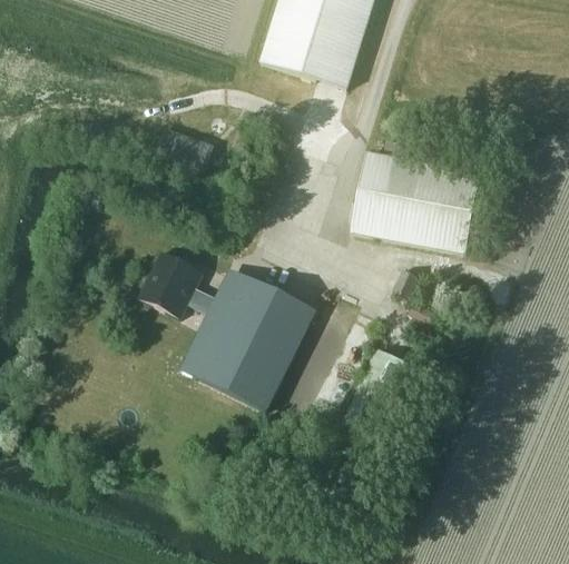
[(278,0),(260,61),(346,88),(373,0),(278,0)]
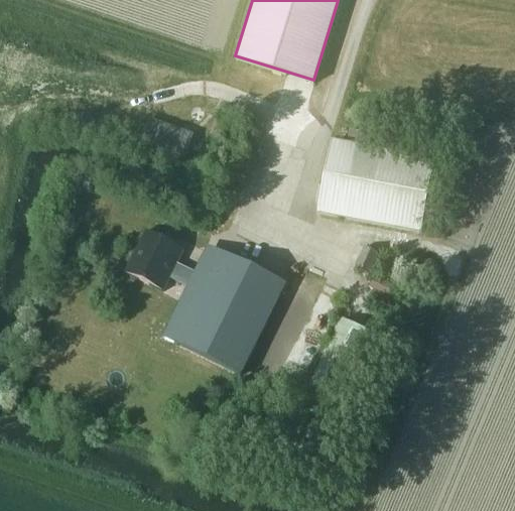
[(154,117),(149,140),(200,152),(205,129),(154,117)]
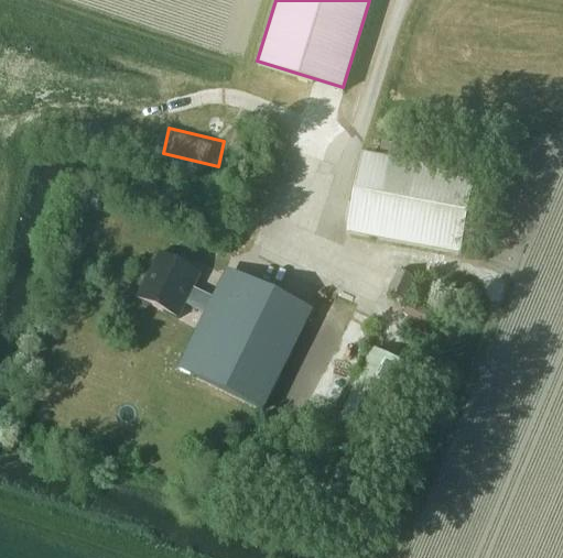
[(399,140),(380,138),(378,151),(398,153),(399,140)]
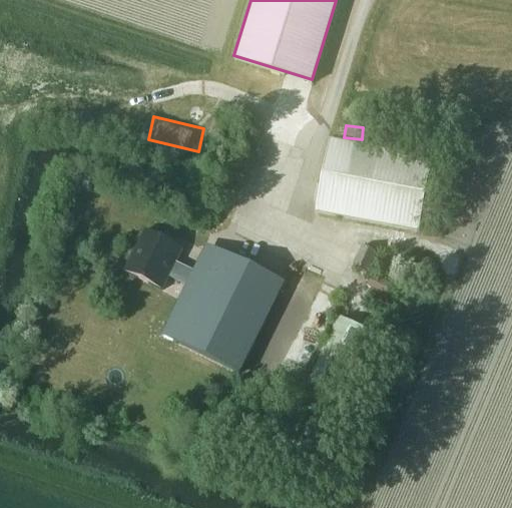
[(329,137),(316,209),(420,228),(433,156),(329,137)]
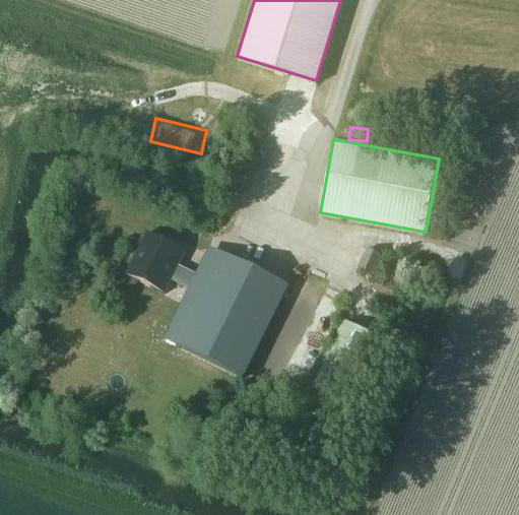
[(146,230),(126,273),(165,291),(171,277),(202,292),(179,342),(245,374),(288,280),(221,250),(209,277),(178,262),(185,248),(146,230)]
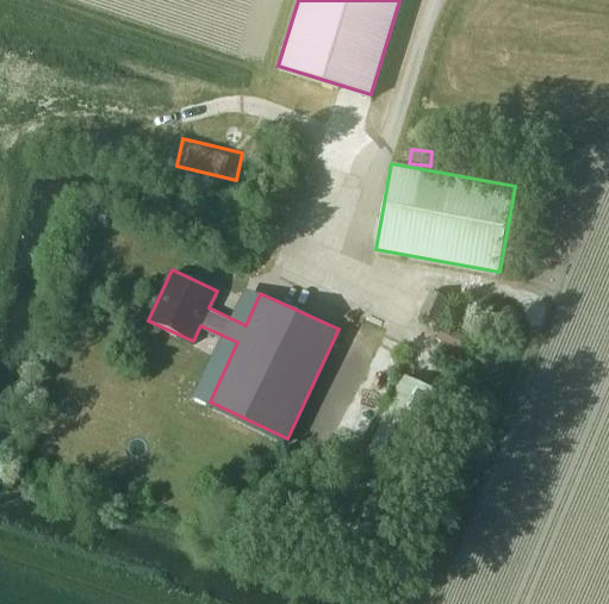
[(467,336),(443,324),(437,335),(463,347),(467,336)]
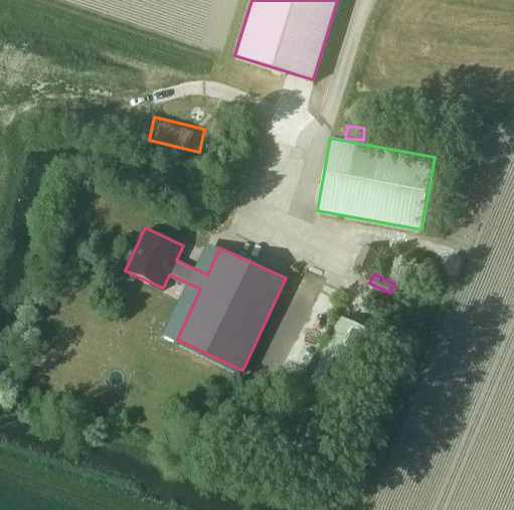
[(389,294),(373,286),(369,294),(385,303),(389,294)]
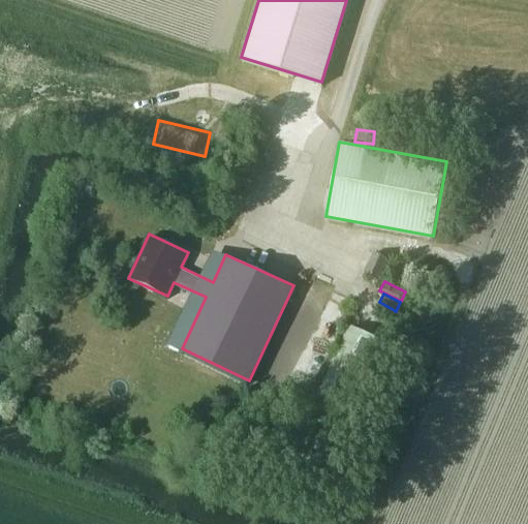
[(386,341),(348,324),(287,454),(325,472),(386,341)]
